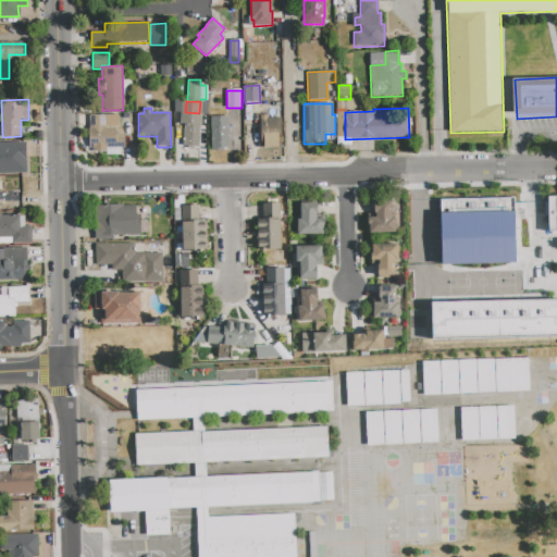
[(181,113),(200,114),(200,121),(199,133),(199,137),(199,139),(198,148),(195,148),(183,148),(184,124),(180,124),(181,113)]
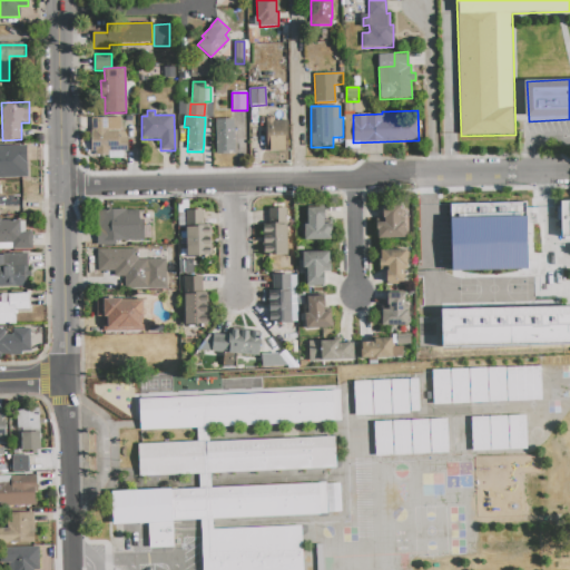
[(91,118),(120,118),(120,129),(127,129),(128,151),(109,151),(109,155),(95,156),(95,151),(91,151),(91,118)]
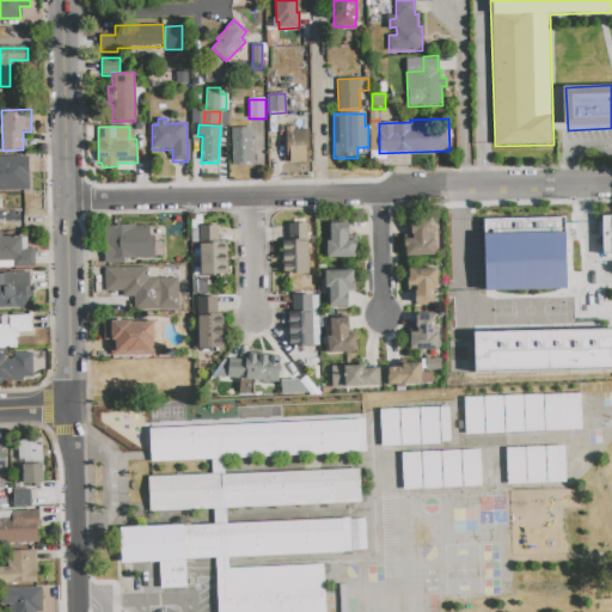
[(286,127),(295,127),(295,129),(308,129),(308,164),(287,164),(286,127)]
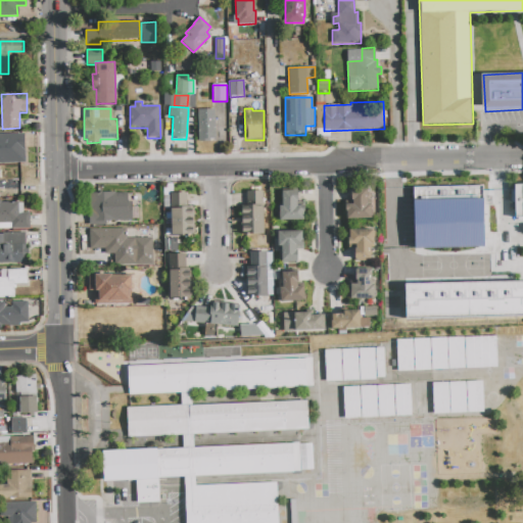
[(198,109),(215,109),(216,139),(212,139),(212,141),(198,142),(198,109)]
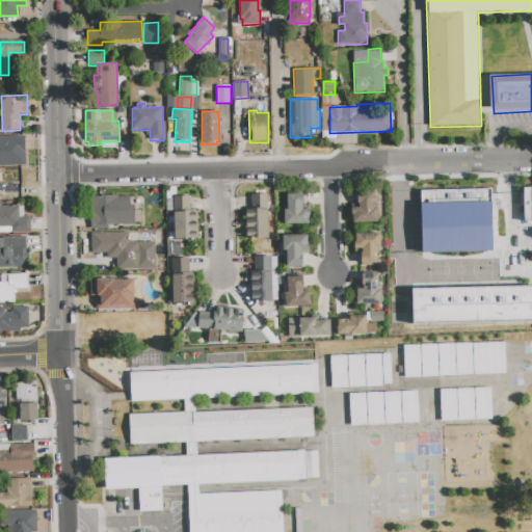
[(0,141),(24,140),(27,185),(1,186),(1,170),(0,170),(0,161),(1,161),(0,141)]
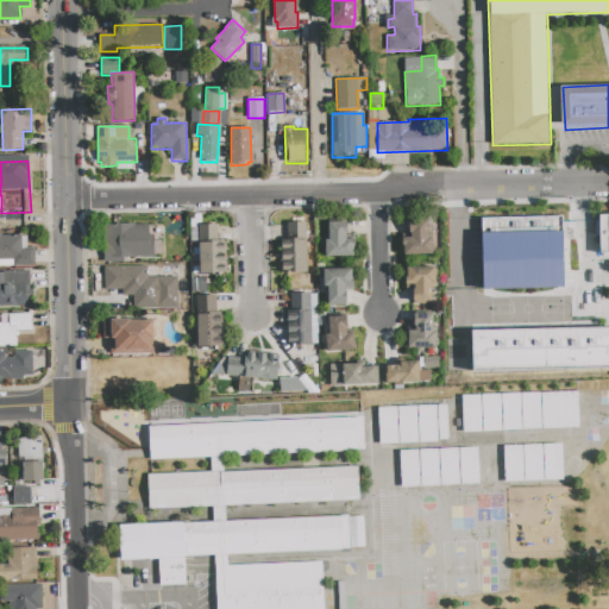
[(598,255),(608,253),(608,213),(597,214),(598,255)]
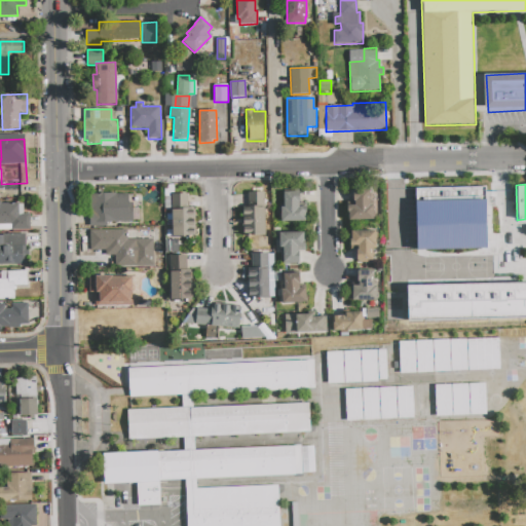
[(374,220),(348,220),(348,213),(347,213),(347,205),(354,204),(354,201),(353,201),(353,190),(370,190),(370,204),(372,204),(372,211),(373,211),(373,216),(374,216),(374,220)]
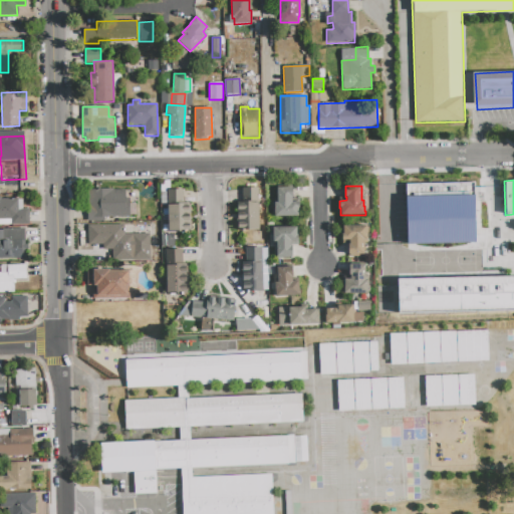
[(477,186),(477,231),(449,231),(448,199),(461,199),(461,187),(477,186)]
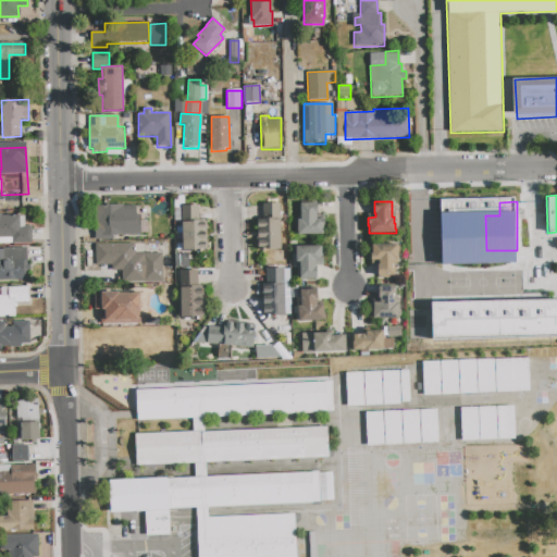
[(280,202),(281,249),(267,249),(267,250),(258,250),(257,218),(263,218),(262,203),(280,202)]
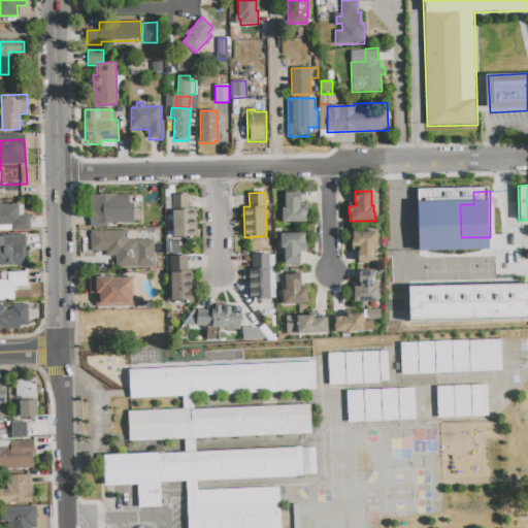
[(285,193),(300,192),(301,204),(307,203),(307,217),(306,217),(306,223),(282,223),(282,207),(285,207),(285,193)]
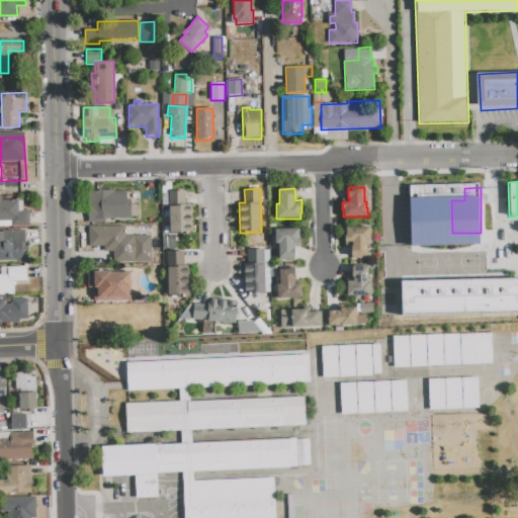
[(88,190),(114,190),(114,191),(126,191),(127,199),(132,199),(132,219),(105,220),(105,223),(88,224),(88,190)]
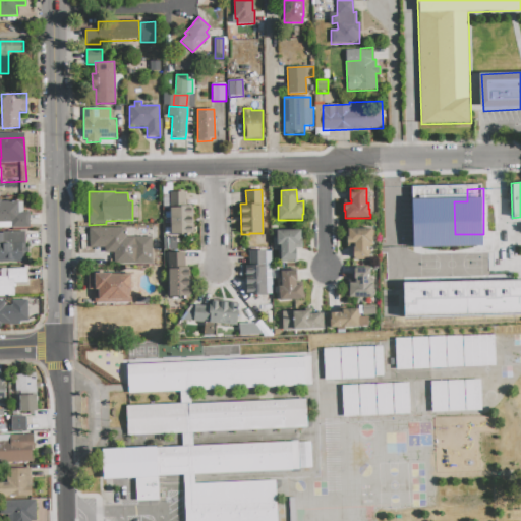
[(171,235),(170,191),(187,191),(187,206),(192,206),(193,236),(183,236),(183,235),(171,235)]
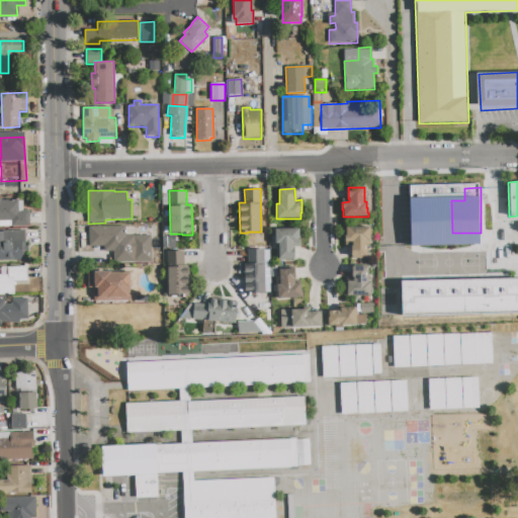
[(394,193),(404,193),(404,195),(415,195),(415,209),(418,209),(418,218),(405,218),(405,212),(394,212),(394,193)]
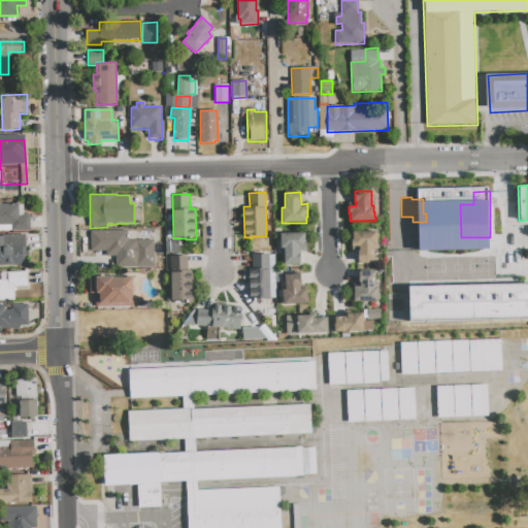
[(0,202),(2,202),(2,205),(20,204),(20,205),(23,205),(23,216),(30,215),(31,230),(0,230),(0,202)]
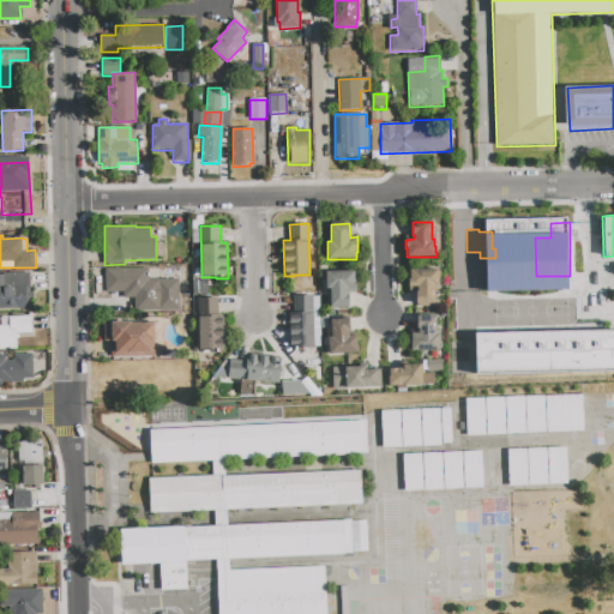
[(463,252),(463,280),(447,280),(446,252),(463,252)]
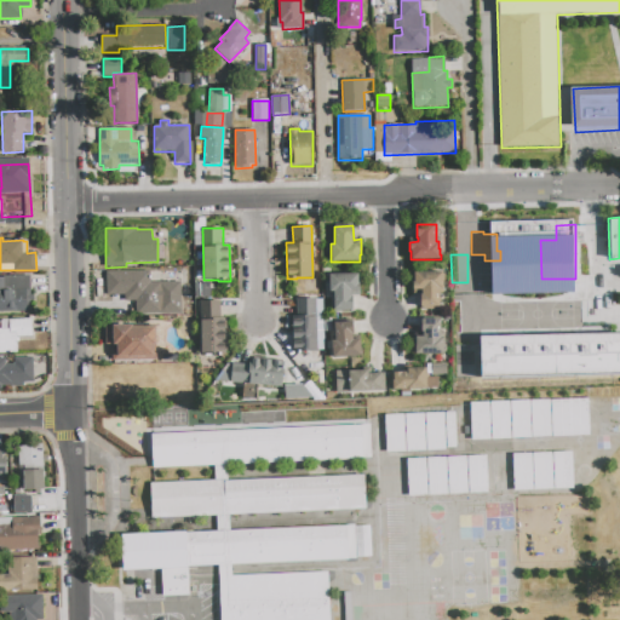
[(477,262),(487,262),(487,273),(478,273),(478,274),(470,274),(470,271),(472,271),(472,269),(471,269),(471,267),(472,267),(472,263),(477,263),(477,262)]
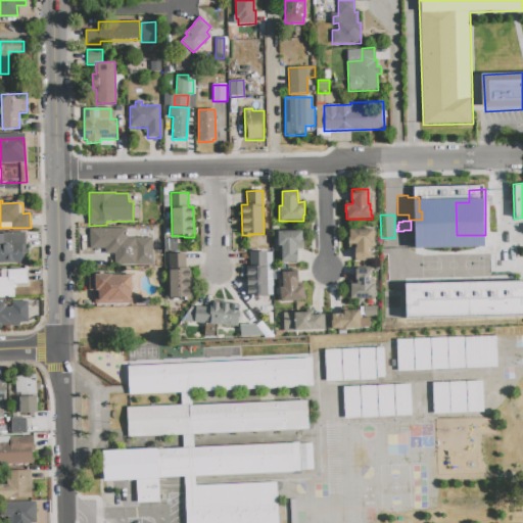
[(89,230),(136,228),(136,242),(152,242),(153,265),(134,265),(134,253),(105,254),(104,248),(90,249),(89,230)]
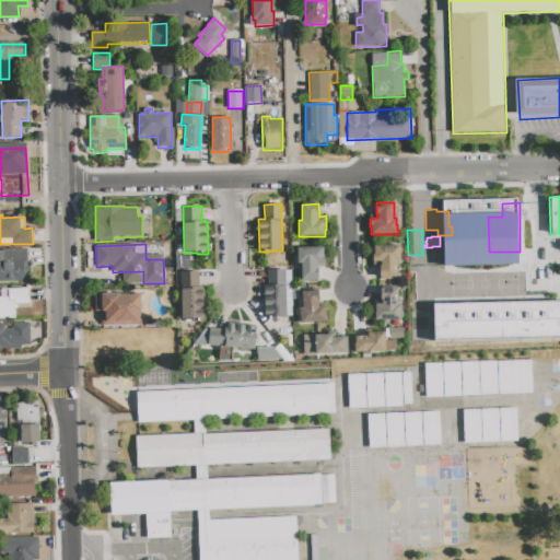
[(374,246),(400,245),(401,261),(398,261),(398,279),(380,279),(380,263),(374,263),(374,246)]
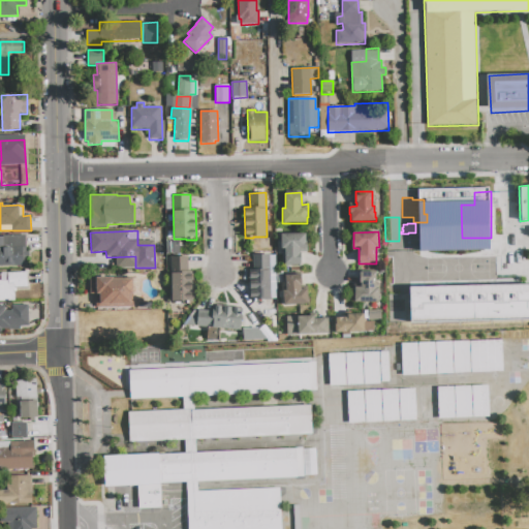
[(281,235),(306,235),(306,241),(307,252),(302,252),(302,254),(301,254),(301,255),(302,255),(302,259),(301,259),(301,263),(300,263),(300,266),(284,266),(284,249),(281,249),(281,235)]
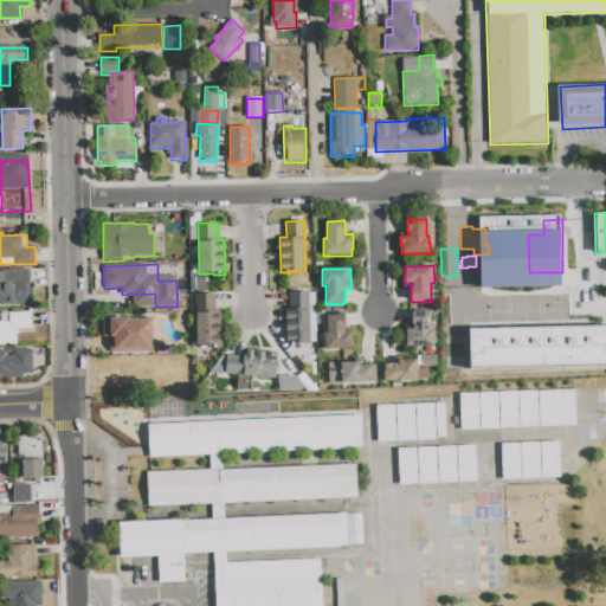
[(28,270),(30,288),(33,288),(34,294),(30,294),(30,303),(0,304),(0,271),(4,271),(28,270)]
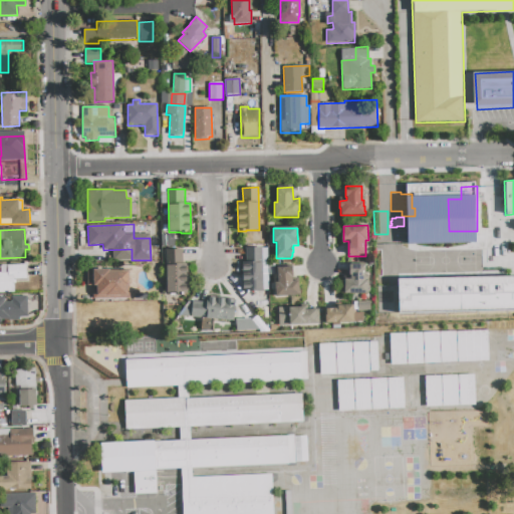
[(261,247),(262,291),(258,291),(258,292),(256,292),(256,293),(243,294),(242,261),(246,261),(246,247),(261,247)]
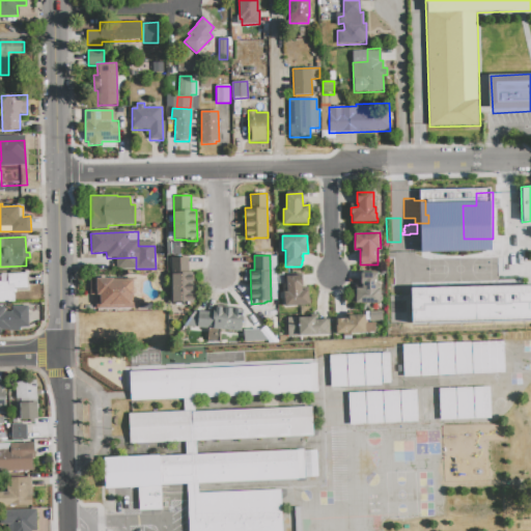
[(171,258),(189,257),(189,272),(192,272),(193,305),(185,305),(185,304),(180,304),(180,305),(176,305),(175,304),(172,304),(171,258)]
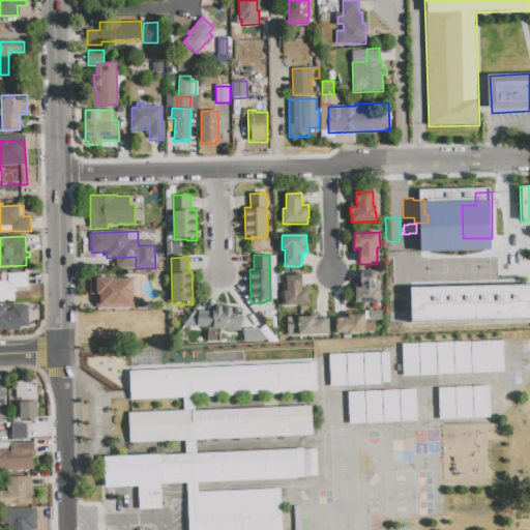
[(0,301),(0,282),(1,282),(0,273),(27,272),(27,287),(15,288),(15,301),(0,301)]
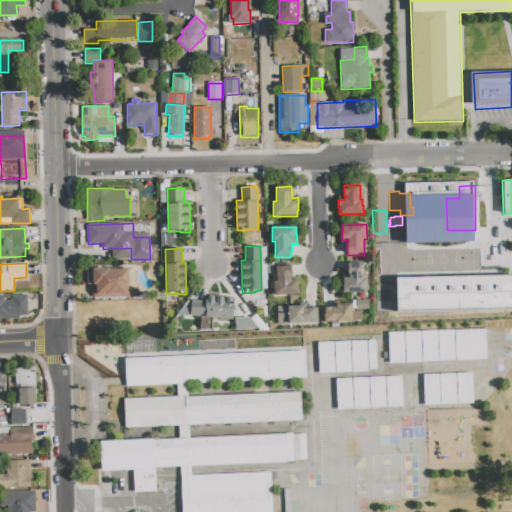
[(348,264),(364,264),(364,278),(367,278),(367,293),(361,293),(361,292),(355,292),(343,292),(343,278),(349,278),(349,274),(348,274),(348,264)]
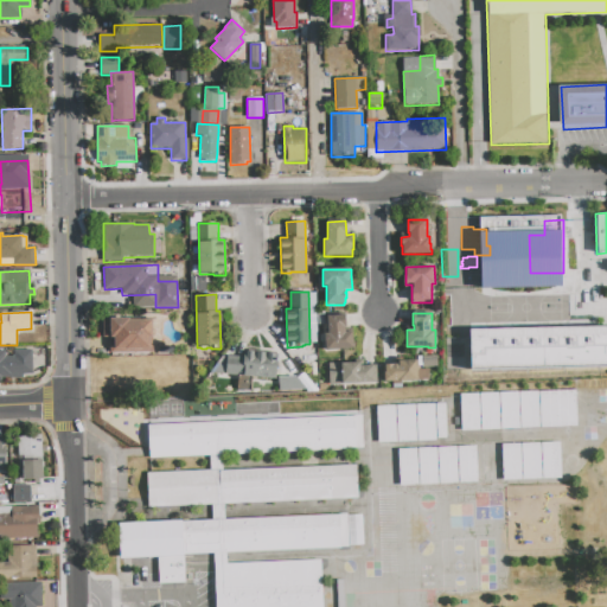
[(326,351),(325,333),(327,333),(327,315),(346,315),(346,328),(353,328),(353,350),(326,351)]
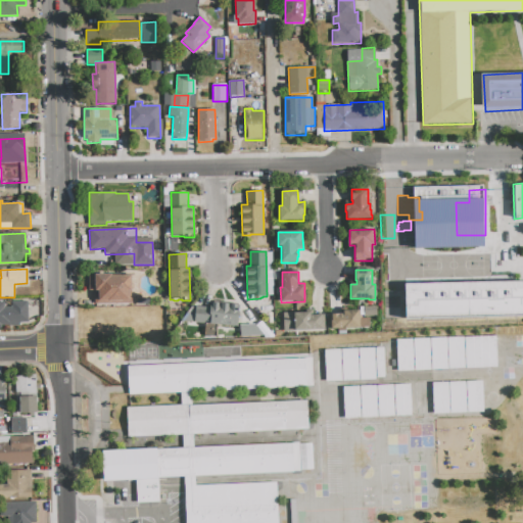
[(133,303),(95,304),(94,290),(89,290),(88,275),(111,274),(111,276),(132,275),(133,303)]
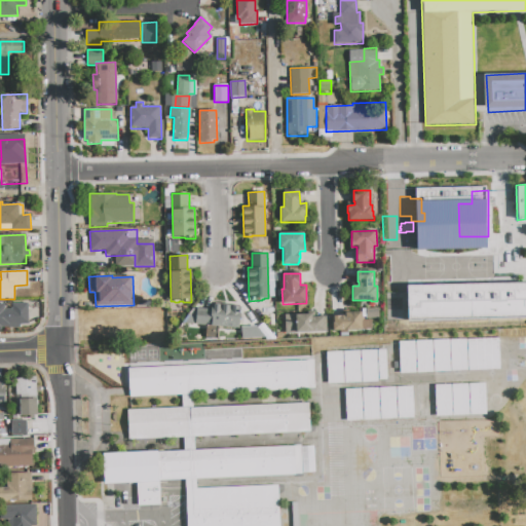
[(525,283),(407,285),(407,320),(525,317),(525,283)]
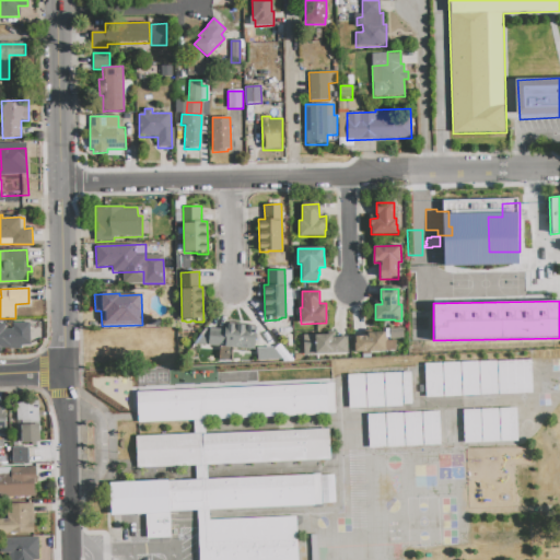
[(0,324),(4,324),(4,329),(13,329),(12,324),(28,323),(28,346),(22,346),(22,349),(10,349),(10,348),(1,348),(1,351),(0,351),(0,324)]
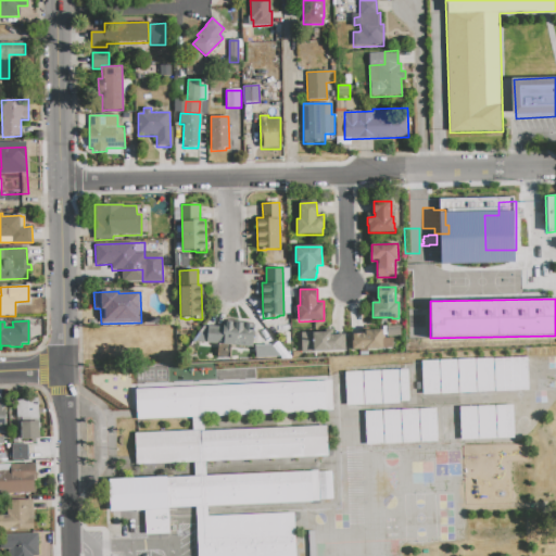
[(192,341),(203,326),(223,328),(224,321),(254,325),(253,348),(231,345),(229,361),(217,358),(218,344),(192,341)]
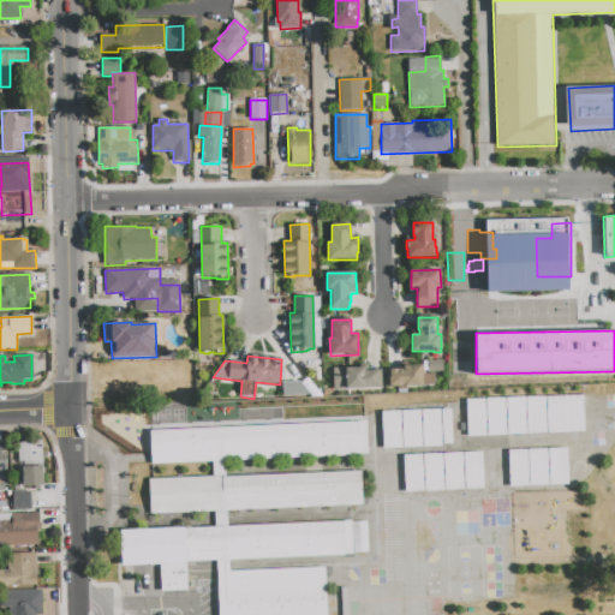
[(390,387),(389,377),(390,377),(390,369),(404,369),(404,365),(423,364),(423,370),(424,370),(425,374),(435,374),(435,384),(390,387)]
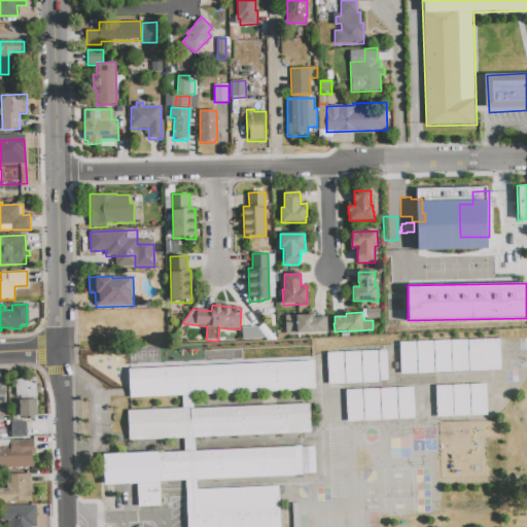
[(327,332),(286,335),(285,316),(313,314),(313,318),(326,317),(327,332)]
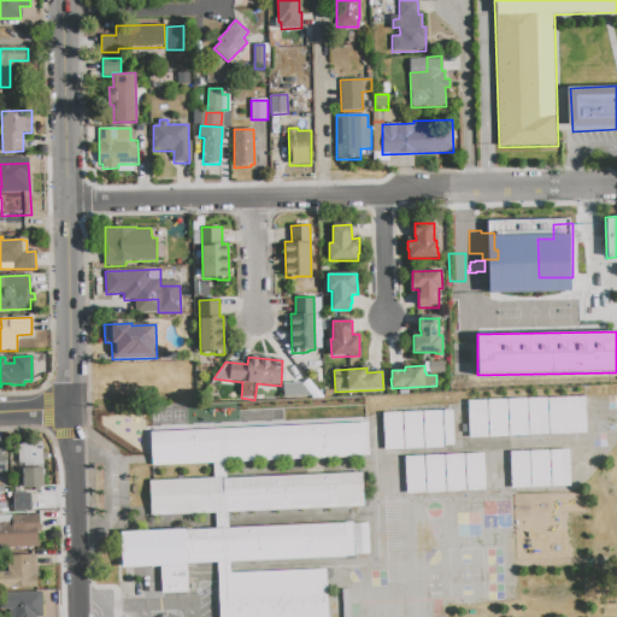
[(466,401),(586,398),(587,436),(468,440),(466,401)]
